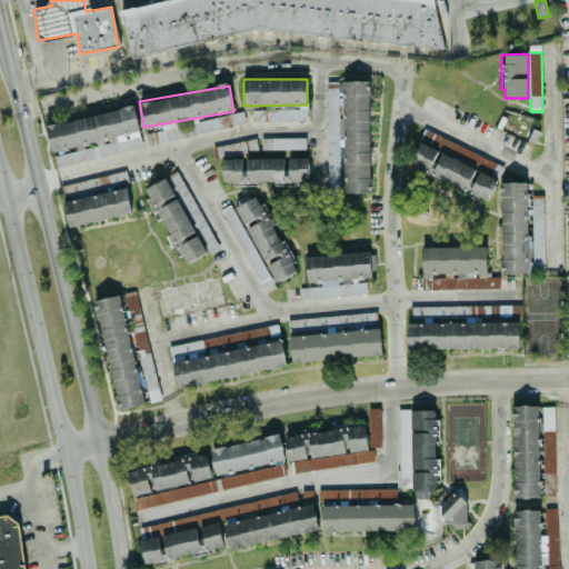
[(308,121),(308,106),(253,107),(255,122),(308,121)]
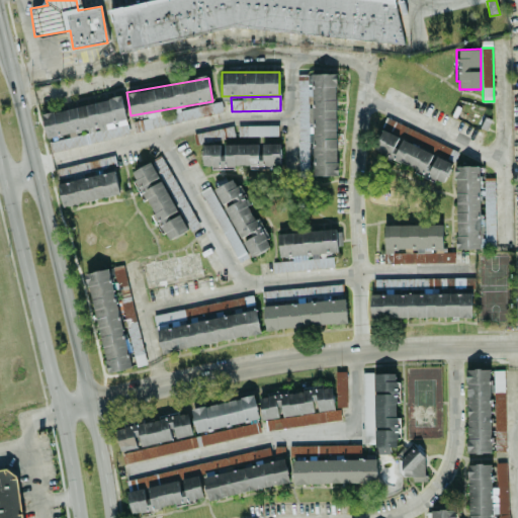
[(47,140),(49,140),(51,151),(130,136),(122,97),(41,113),(47,140)]
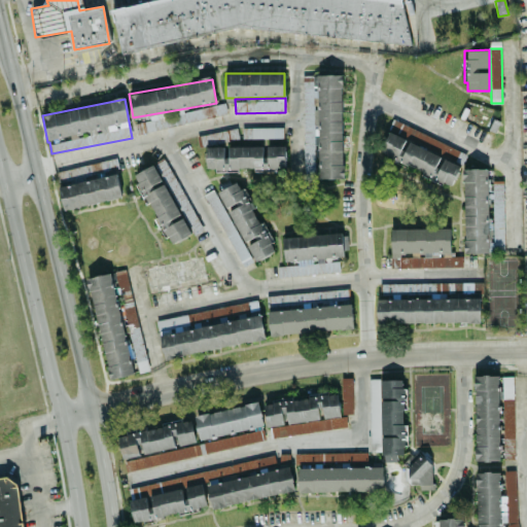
[(225,115),(223,102),(141,117),(144,131),(225,115)]
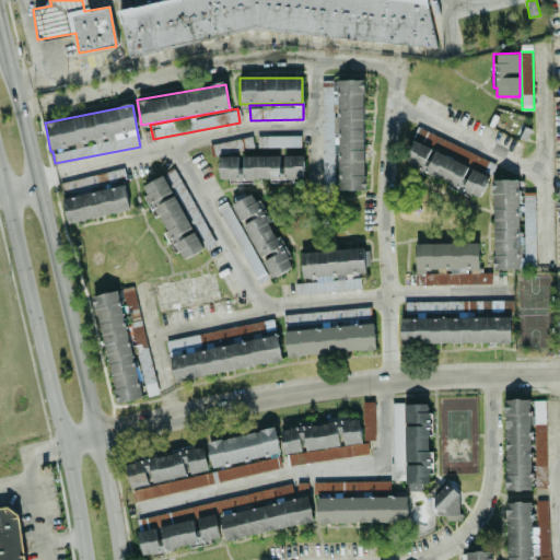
[(401,165),(481,196),(489,174),(494,160),(416,129),(401,165)]
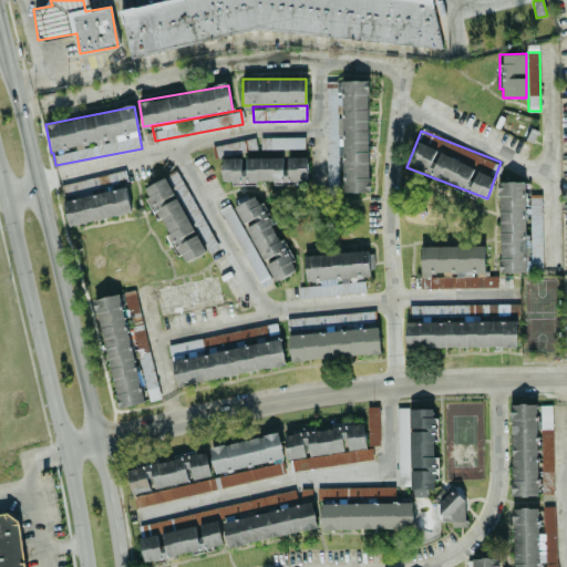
[(260,148),(303,150),(303,137),(260,137),(260,148)]
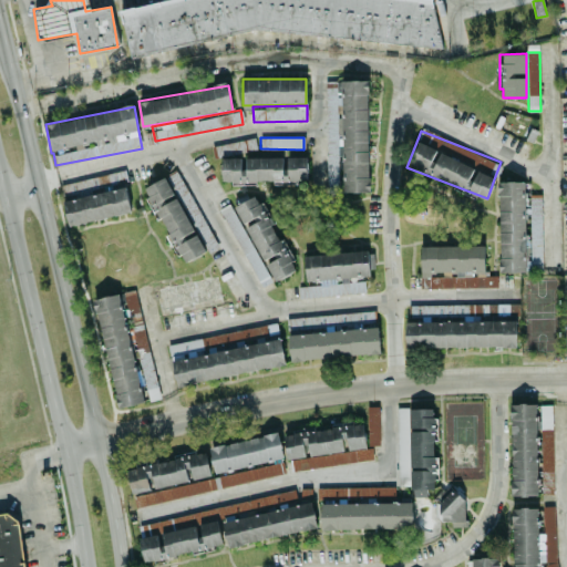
[(285,156),(222,158),(222,184),(307,182),(306,156),(285,157),(285,156)]
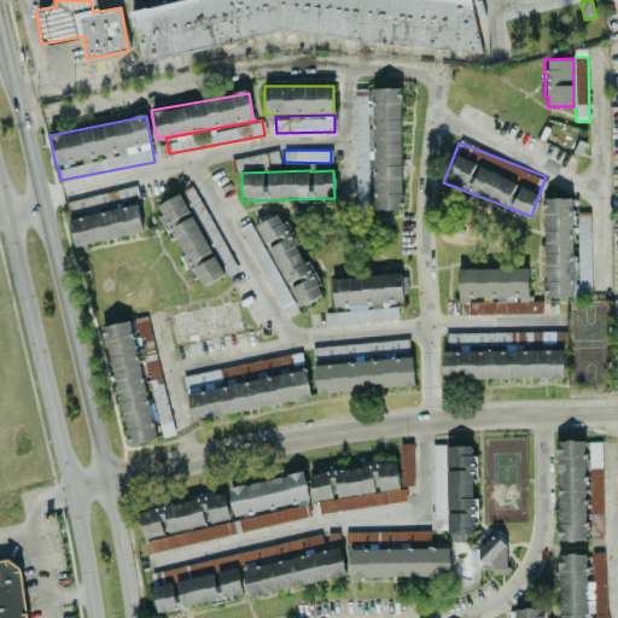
[(223,275),(191,209),(193,208),(196,214),(204,210),(192,186),(156,204),(198,287),(223,275)]
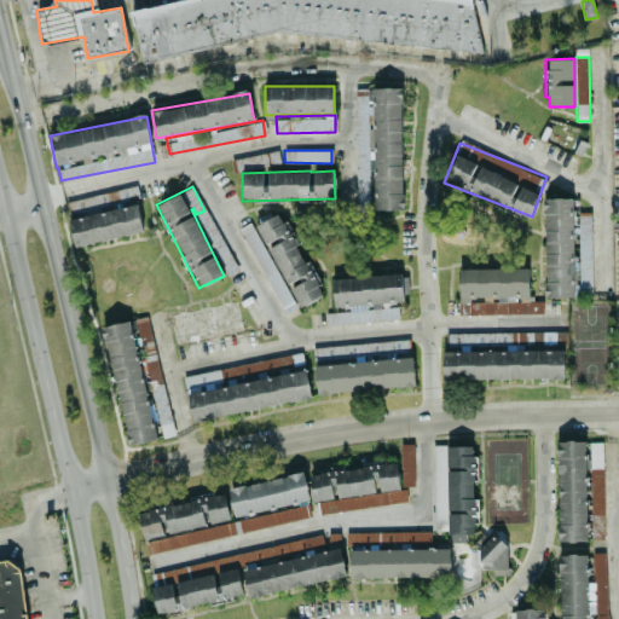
[(591,296),(591,212),(574,212),(574,198),(544,198),(544,296),(591,296)]
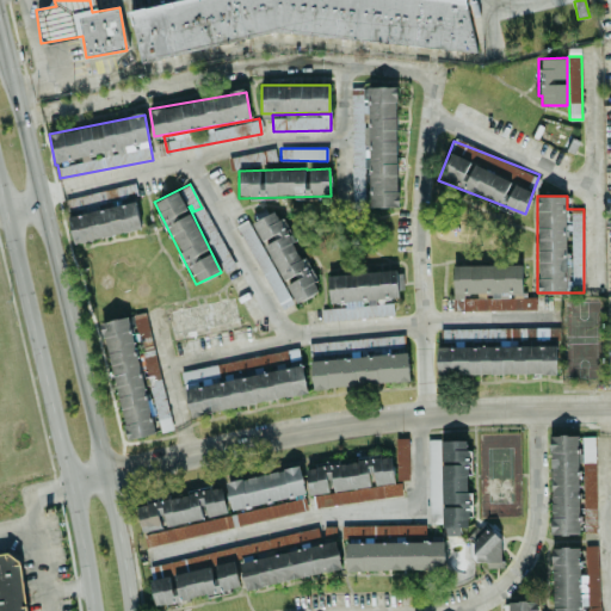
[(74,244),(141,229),(135,201),(68,215),(74,244)]
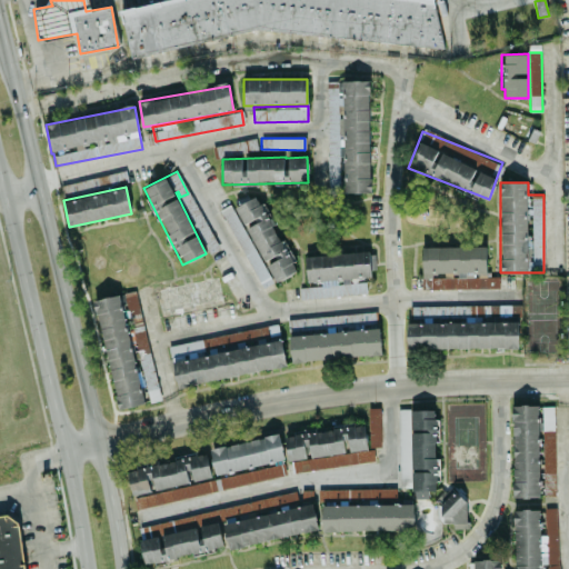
[(235,207),(275,282),(297,271),(257,195),(235,207)]
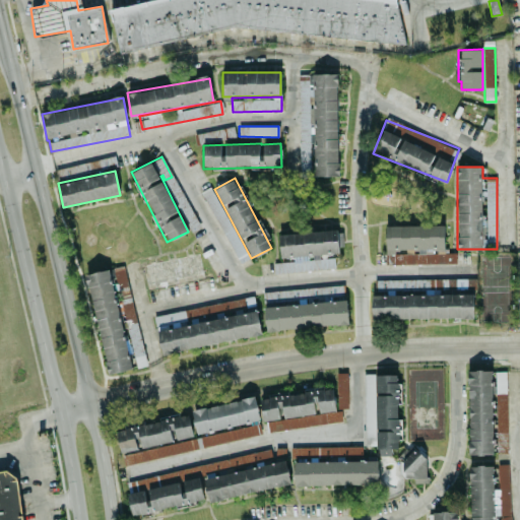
[(385,225),(386,264),(455,263),(455,253),(445,253),(444,224),(385,225)]
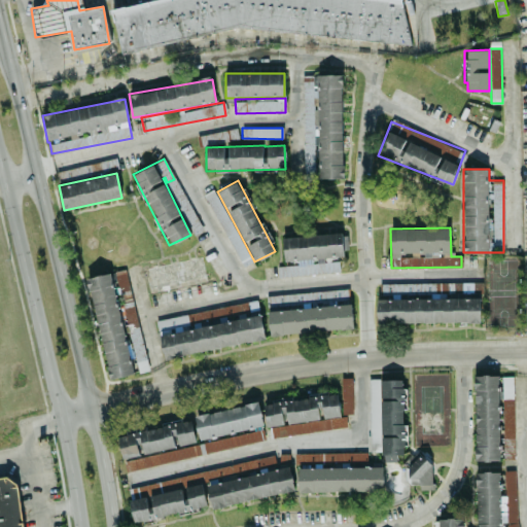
[(282,237),(284,265),(277,265),(278,277),(340,273),(339,258),(344,258),(342,233),(282,237)]
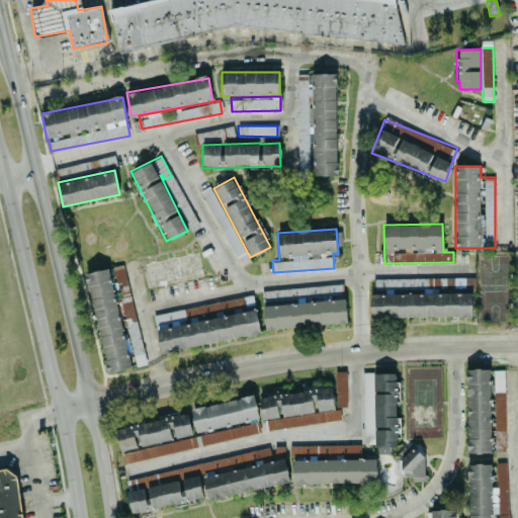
[(133,367),(109,268),(86,273),(108,372),(133,367)]
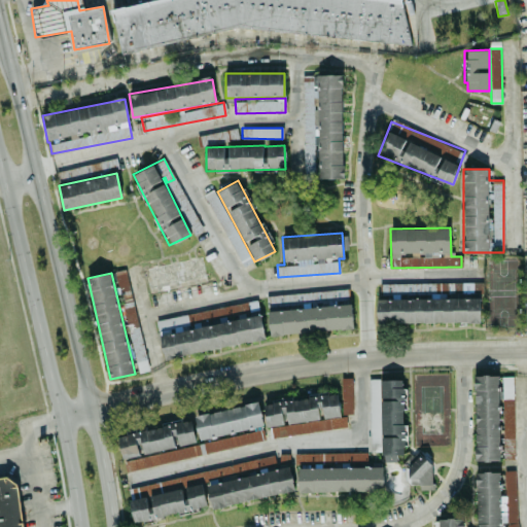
[(267,294),(268,304),(345,300),(344,290),(267,294)]
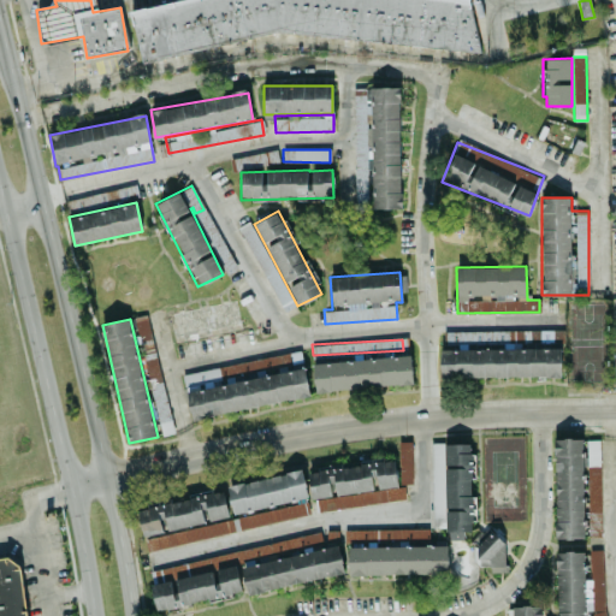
[(561,348),(440,350),(440,378),(561,375),(561,348)]
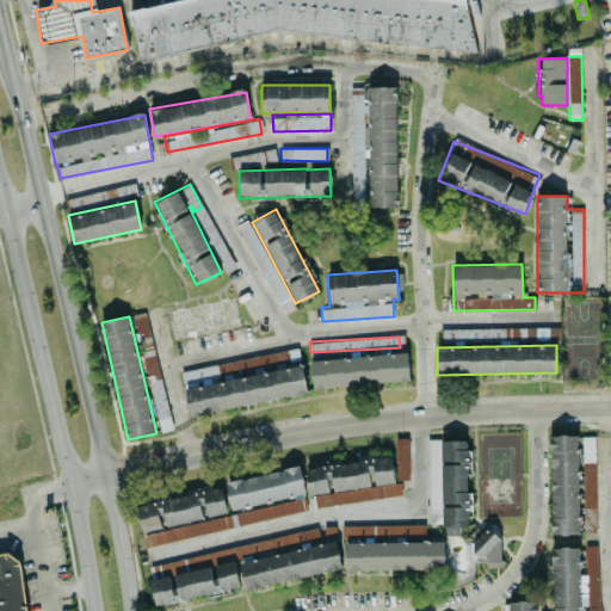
[(409,381),(408,353),(310,359),(313,388),(409,381)]
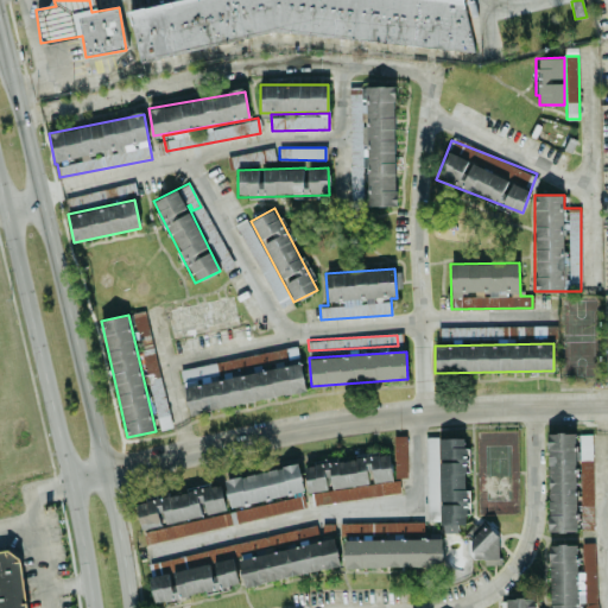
[(165,388),(152,390),(157,430),(170,428),(165,388)]
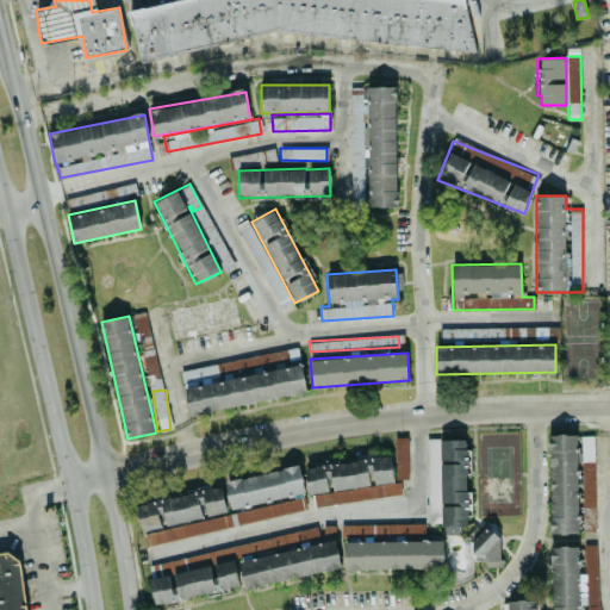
[(549,534),(579,533),(578,434),(548,435),(549,534)]
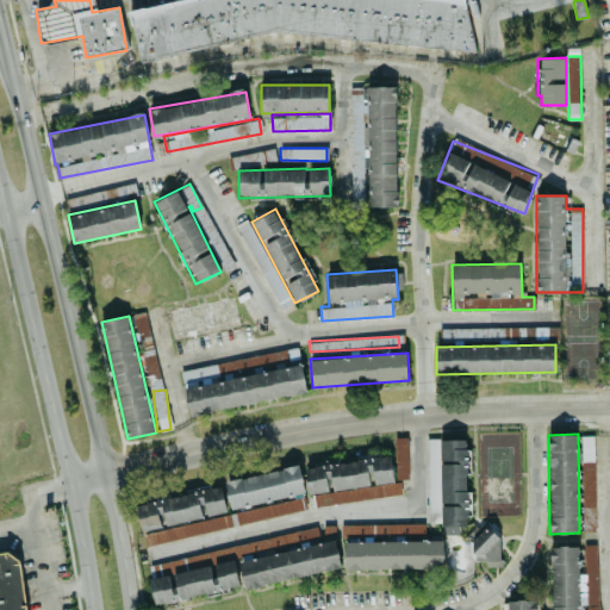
[(593,435),(580,436),(583,495),(595,495),(593,435)]
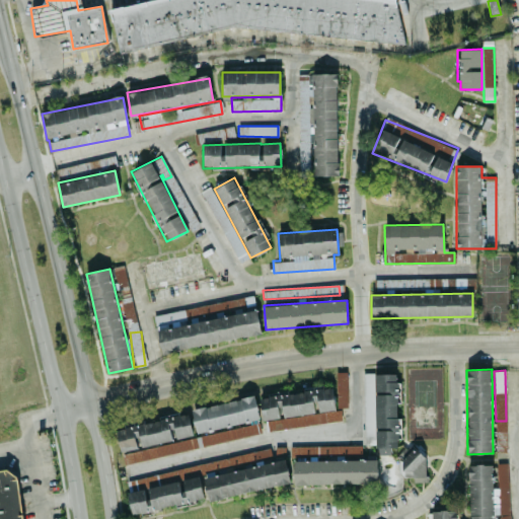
[(337,409),(348,408),(346,372),(336,372),(337,409)]
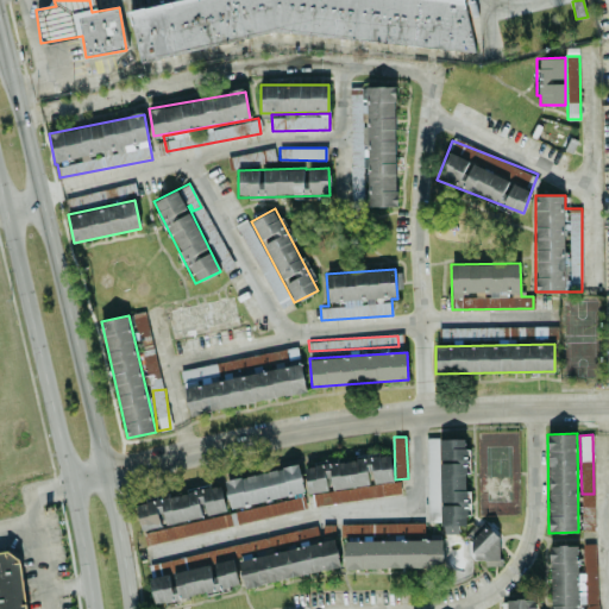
[(426,521),(444,521),(444,533),(458,533),(459,526),(468,526),(468,490),(468,449),(464,449),(464,438),(426,438),(426,521)]
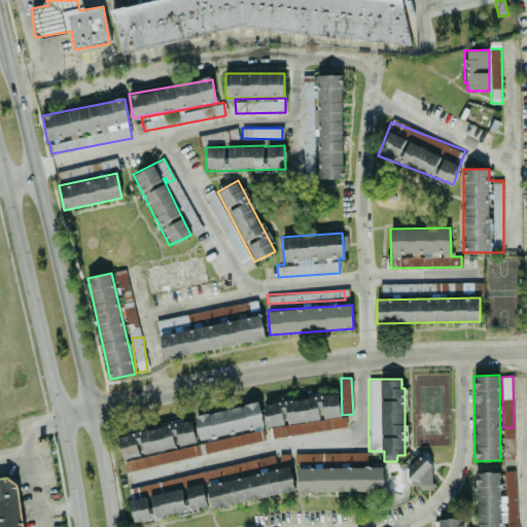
[(346,428),(345,416),(341,417),(338,392),(307,395),(307,398),(293,400),(293,398),(264,401),(266,428),(270,427),(271,436),(346,428)]
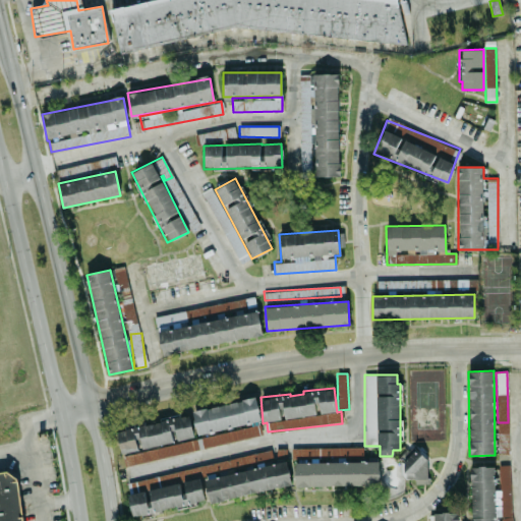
[(261,422),(256,398),(192,409),(196,433),(261,422)]
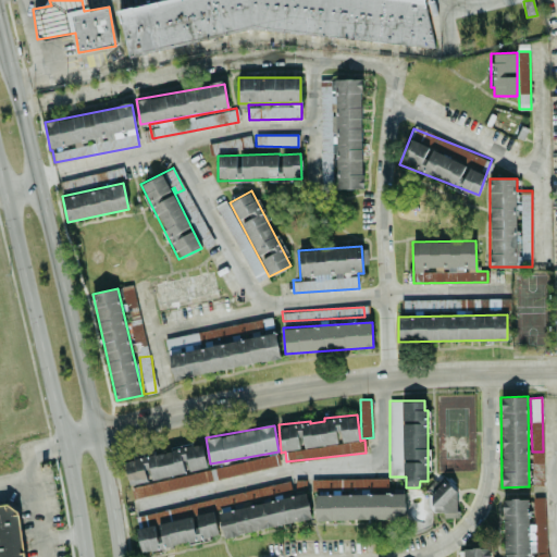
[(207,468),(202,443),(124,459),(128,484),(207,468)]
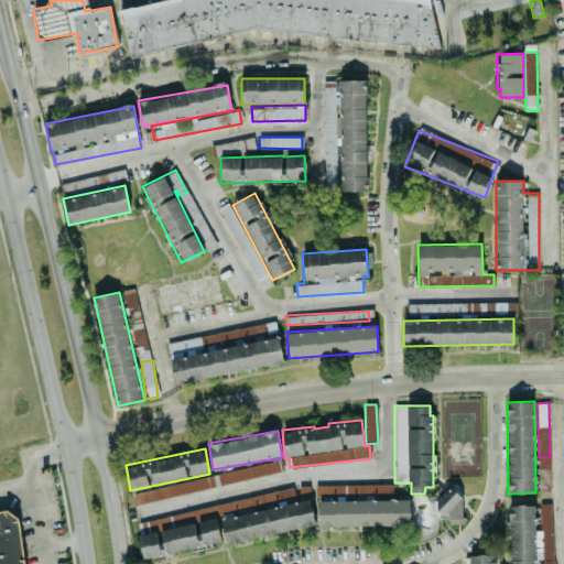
[(284,474),(281,456),(260,461),(260,467),(132,491),(134,502),(284,474)]
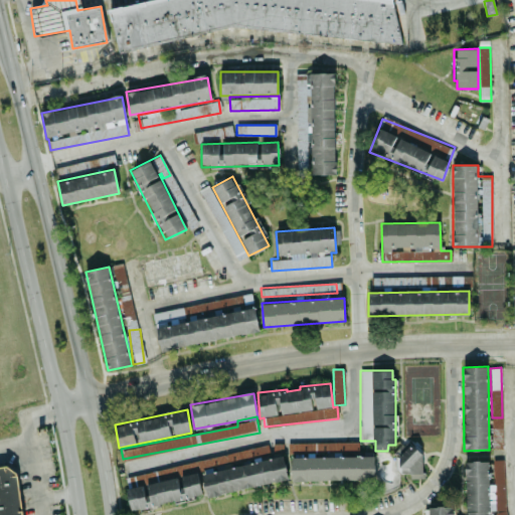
[(358,450),(357,443),(337,444),(337,451),(358,450)]
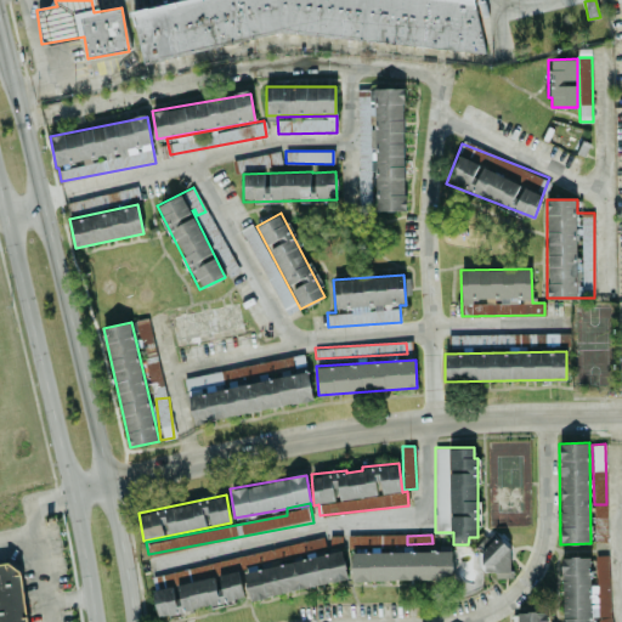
[(495,578),(509,577),(509,536),(484,537),(485,572),(495,572),(495,578)]
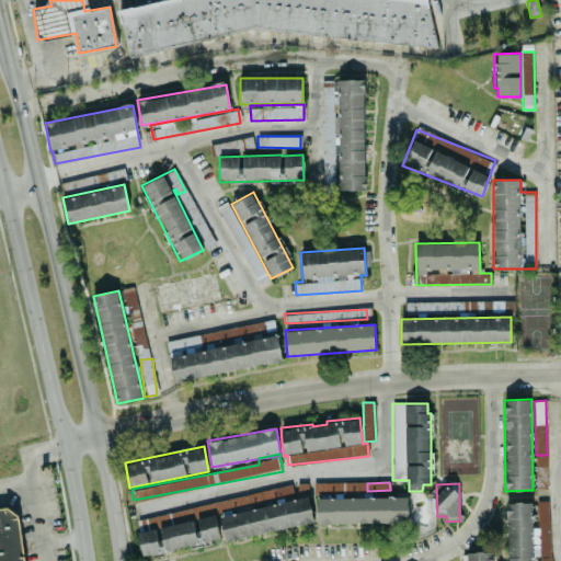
[(136,517),(142,554),(222,541),(222,540),(313,524),(308,493),(271,500),(271,501),(254,503),(253,494),(242,496),(243,505),(240,506),(239,500),(136,517)]
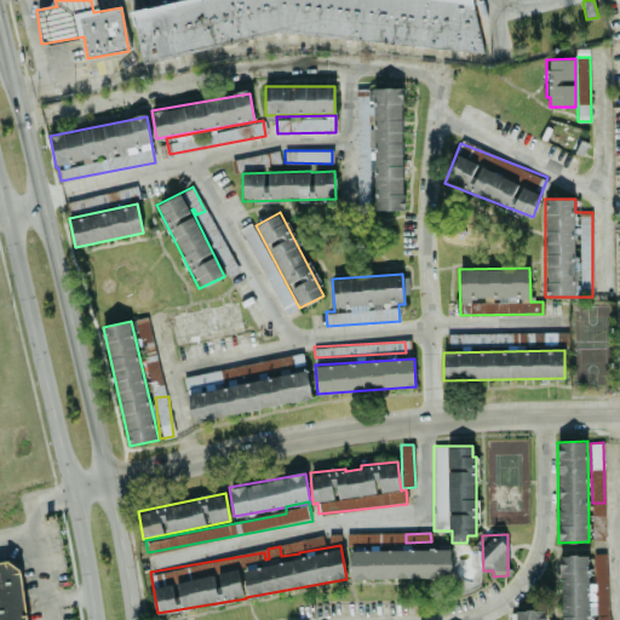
[(350,550),(351,579),(451,578),(451,549),(350,550)]
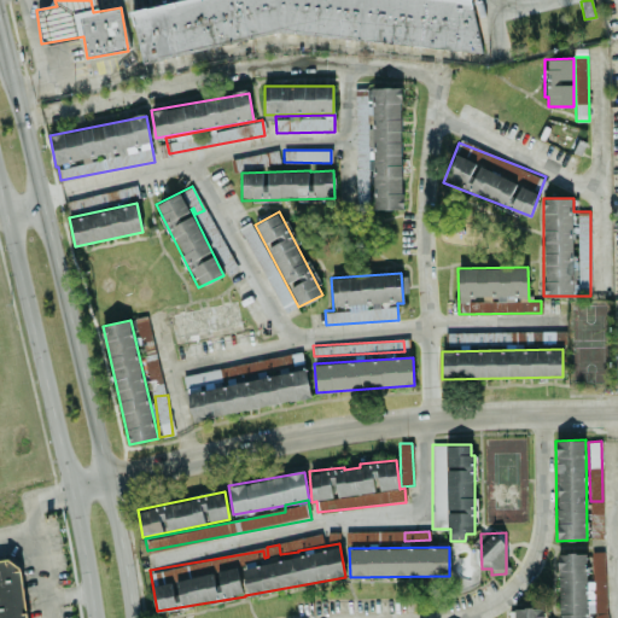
[(589,553),(557,553),(558,617),(587,617),(587,612),(595,612),(595,592),(605,592),(604,552),(589,552),(589,553)]
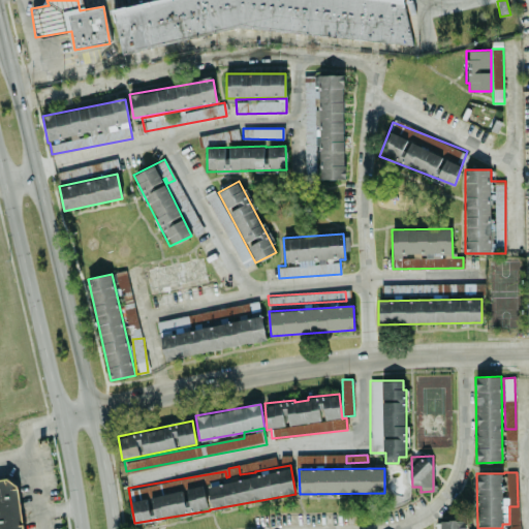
[(0,528),(22,528),(18,488),(7,490),(6,478),(0,479),(0,528)]
